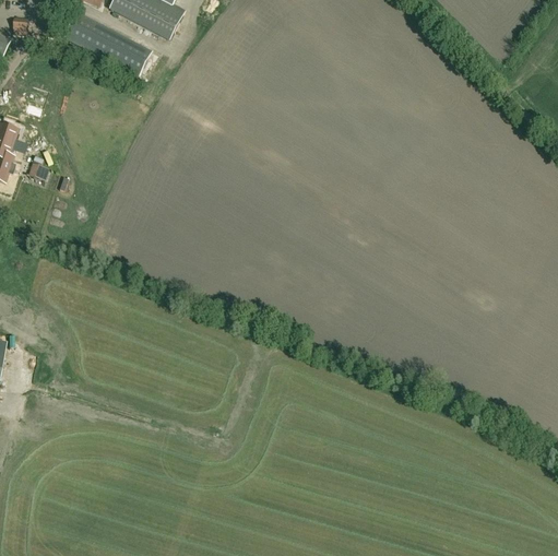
[(113,0),(108,9),(169,40),(186,10),(173,3),(174,0),(113,0)]
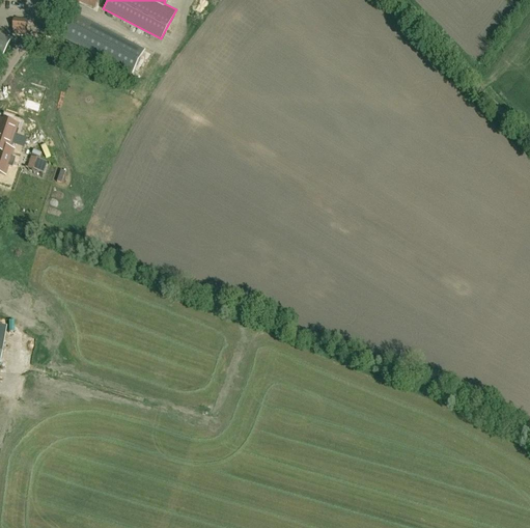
[(132,72),(143,49),(73,11),(61,34),(132,72)]
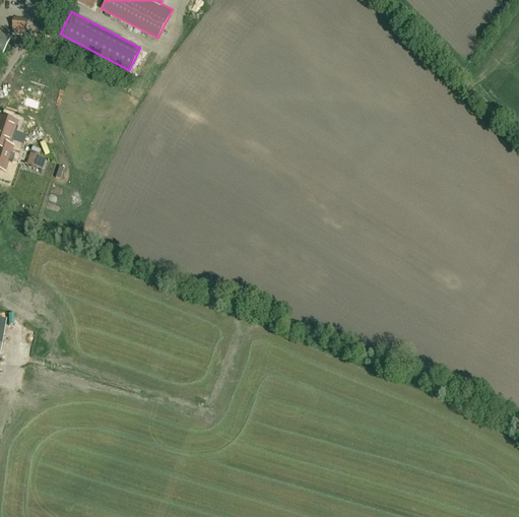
[(11,30),(25,31),(26,18),(12,17),(11,30)]
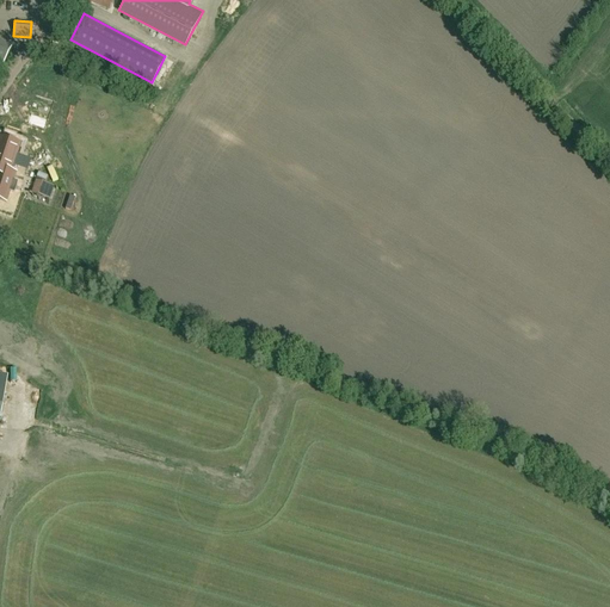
[(1,39),(0,41),(0,64),(1,66),(12,44),(1,39)]
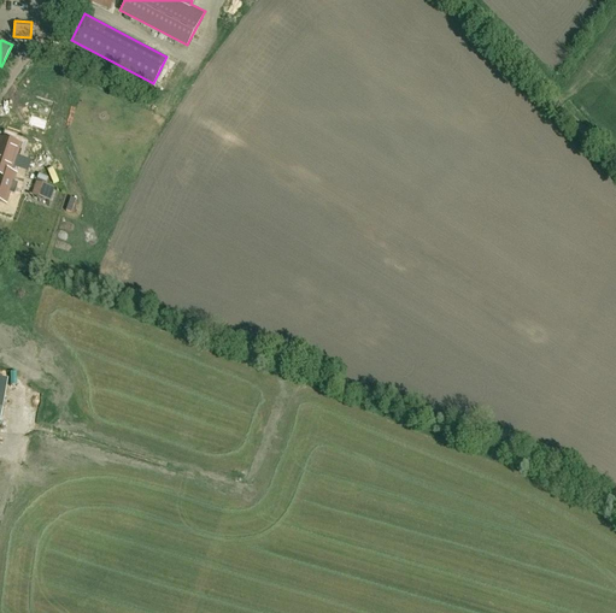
[(41,127),(44,117),(30,112),(27,123),(41,127)]
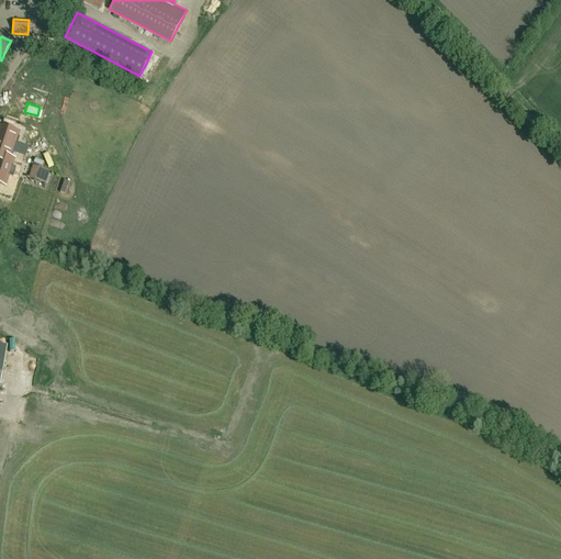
[(0,181),(4,183),(8,174),(10,174),(13,165),(11,164),(11,161),(13,156),(10,155),(12,149),(14,151),(18,141),(15,141),(15,140),(19,130),(0,123),(0,181)]
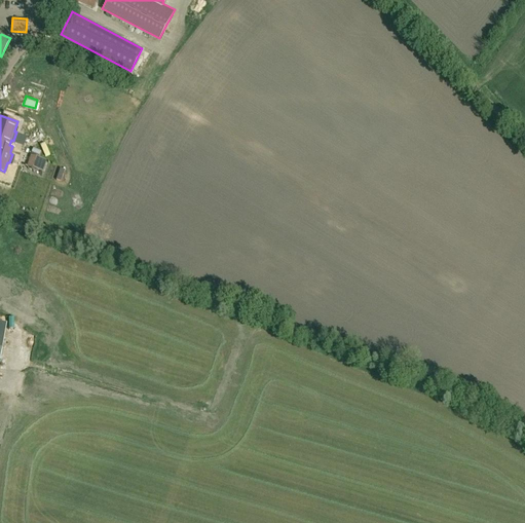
[(46,158),(30,153),(27,163),(43,169),(46,158)]
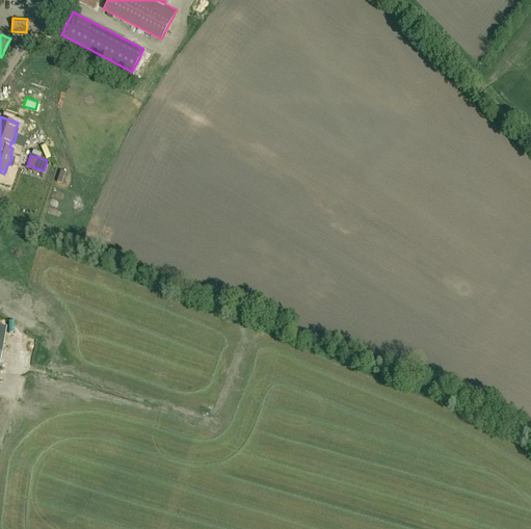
All buildings are outlined.
